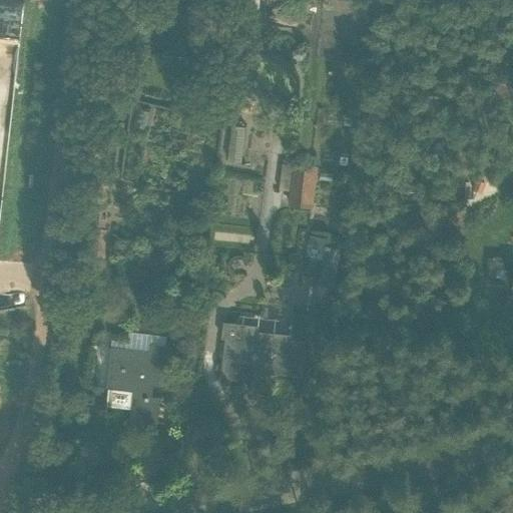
[(133,126),(144,128),(148,112),(137,109),(133,126)]
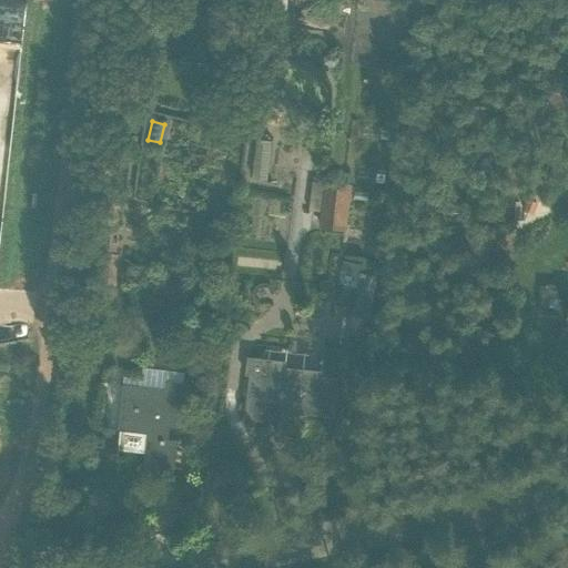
[(252,178),(266,179),(271,140),(256,138),(252,178)]
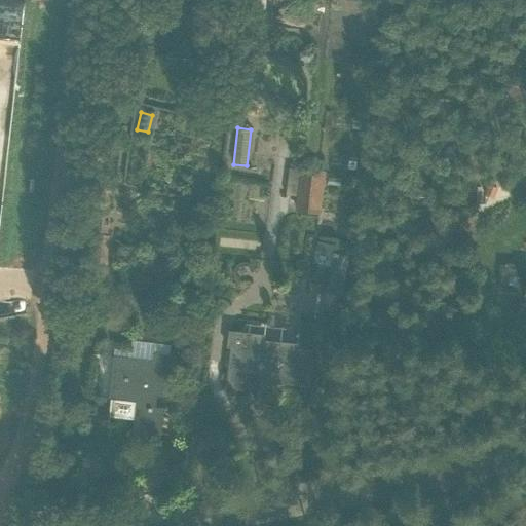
[(230,167),(233,130),(220,129),(216,165),(230,167)]
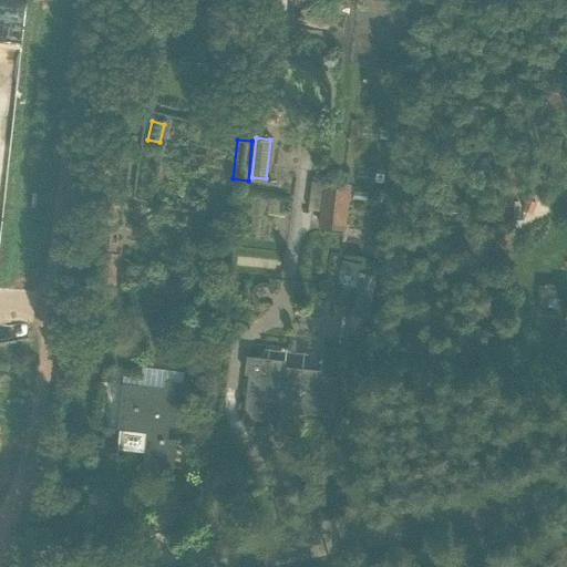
[(317,225),(344,229),(351,184),(349,183),(350,173),(343,172),(342,183),(323,179),(322,182),(311,181),(307,210),(318,212),(317,225)]
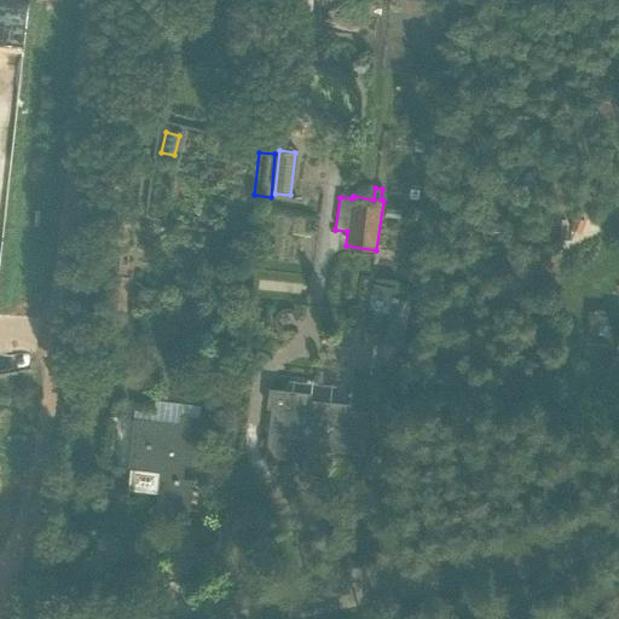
[(382,342),(401,346),(409,299),(389,296),(382,342)]
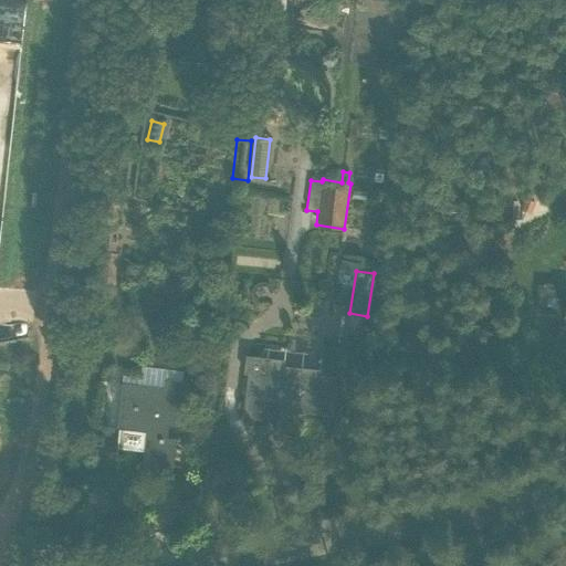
[(297,411),(332,416),(341,347),(322,345),(318,368),(284,365),(284,359),(245,355),(243,373),(248,374),(242,417),(261,420),(262,416),(275,417),(274,431),(295,433),(297,411)]
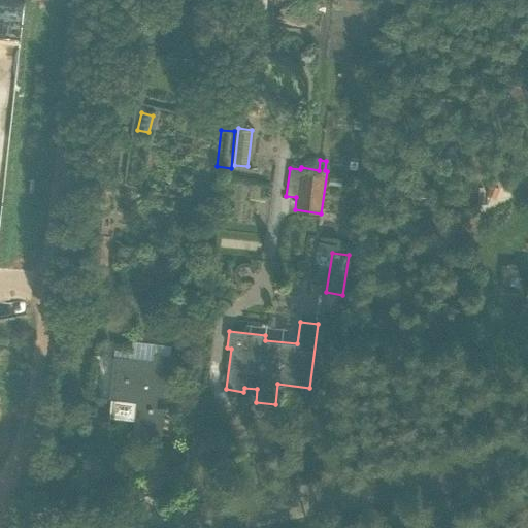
[(132,433),(161,436),(164,408),(156,407),(157,397),(171,398),(176,356),(169,355),(170,344),(131,340),(130,351),(116,350),(114,357),(101,355),(96,397),(110,398),(108,418),(134,420),(132,433)]
